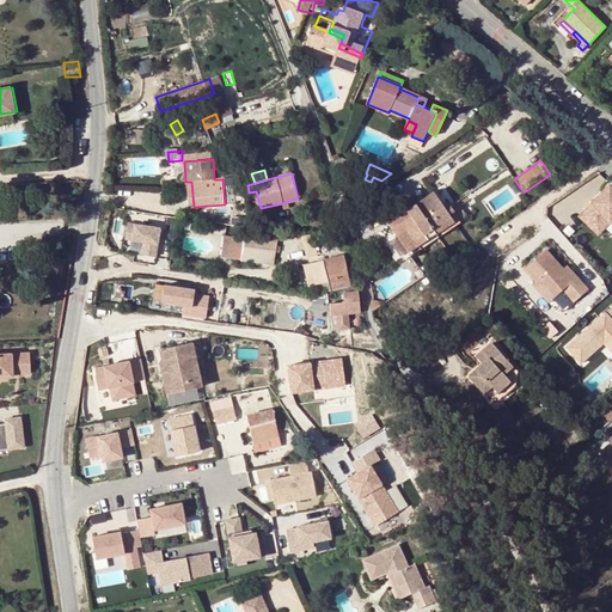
[(381,181),(373,177),(371,182),(378,185),(389,178),(391,173),(381,181)]
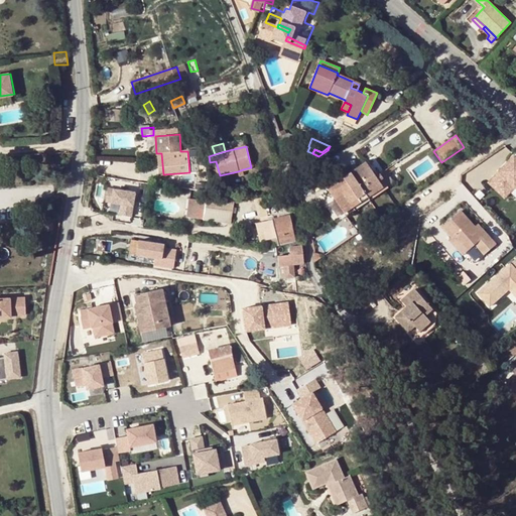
[(515,158),(493,181),(507,195),(514,187),(515,189),(515,158)]
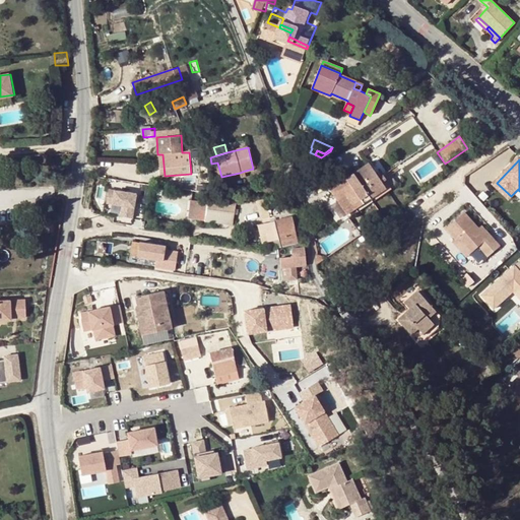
[(372,160),(368,164),(379,179),(383,176),(372,160)]
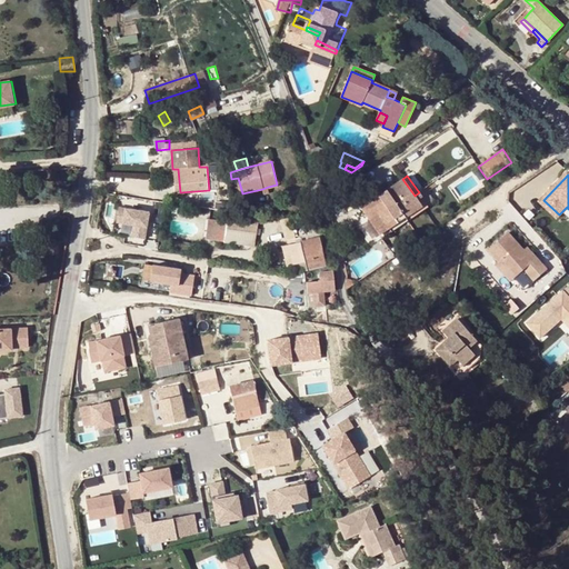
[(415,196),(402,179),(370,200),(389,228),(421,207),(415,196)]
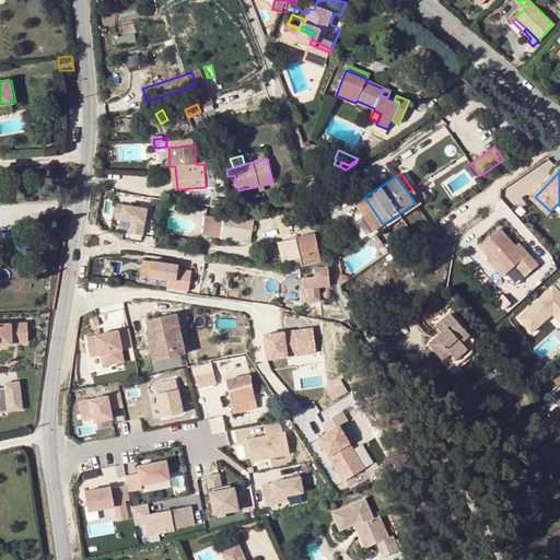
[(421,189),(416,194),(421,202),(428,198),(421,189)]
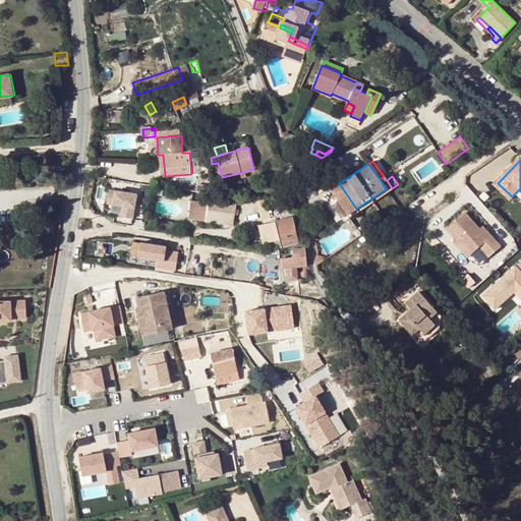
[(331,189),(348,216),(356,209),(339,183),(331,189)]
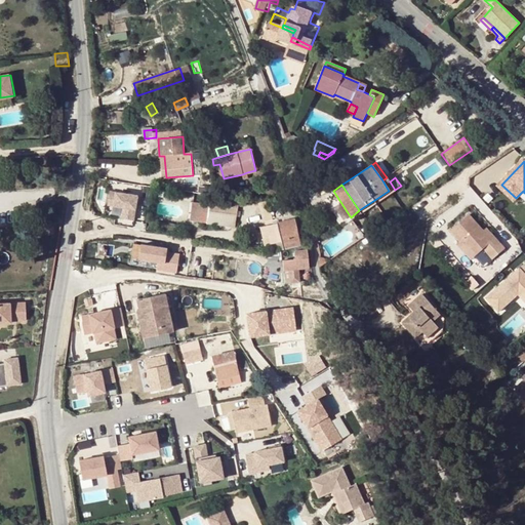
[(501,185),(498,188),(514,204),(524,193),(523,191),(516,198),(501,185)]
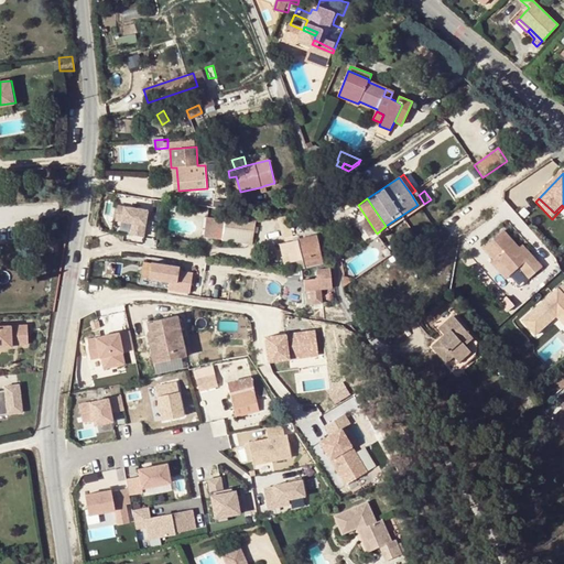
[(148,209),(118,204),(116,218),(133,221),(131,234),(143,236),(148,209)]
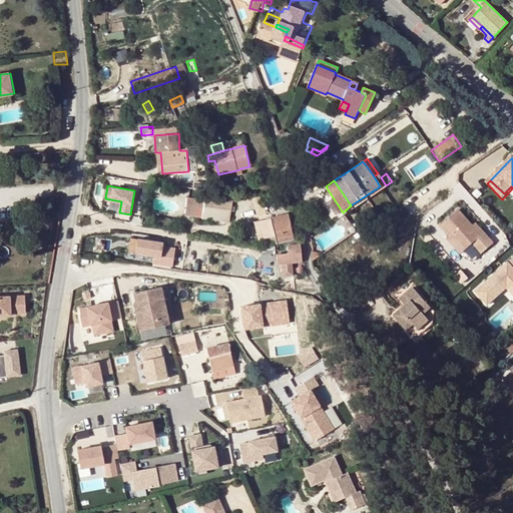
[(254,195),(259,214),(268,213),(265,194),(254,195)]
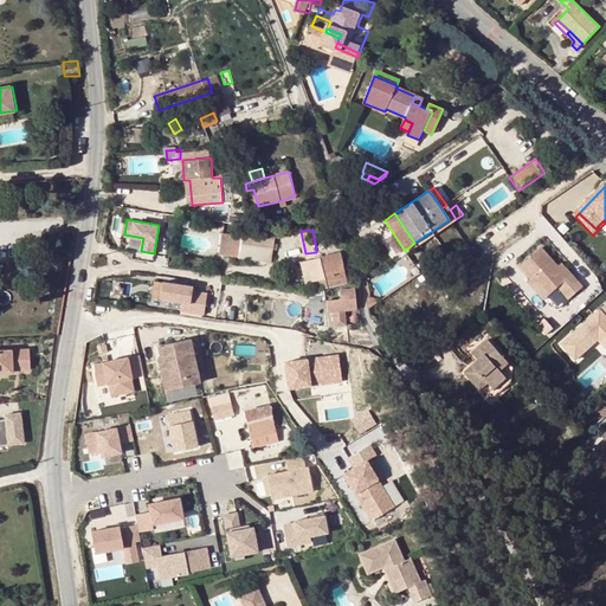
[(220,255),(230,256),(232,234),(223,233),(220,255)]
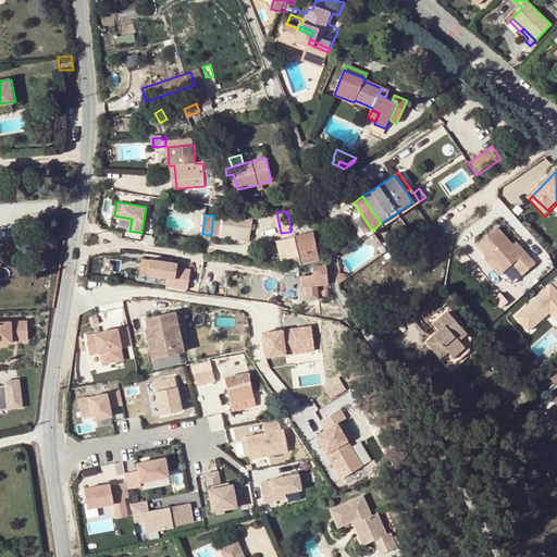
[(223,217),(213,215),(211,235),(221,236),(223,217)]
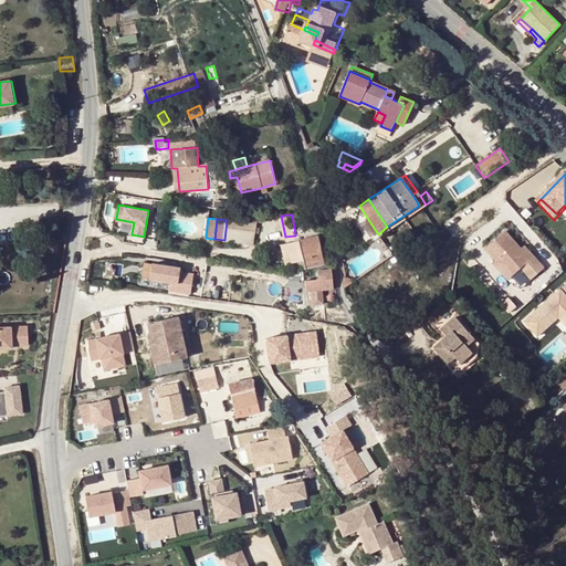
[(531,260),(522,249),(506,231),(486,249),(496,260),(512,276),(521,268),(531,260)]
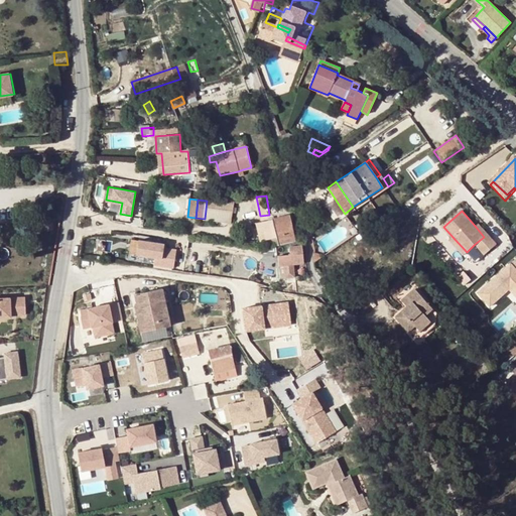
[(279,244),(295,241),(296,241),(289,215),(256,223),(260,241),(277,237),(279,244)]
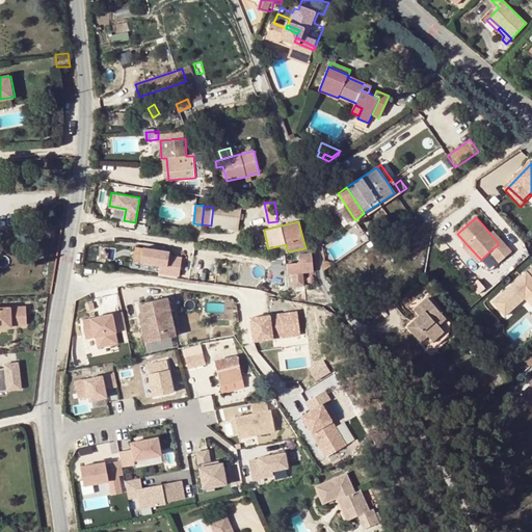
[(495,231),(490,234),(499,244),(489,251),(493,256),(506,244),(495,231)]
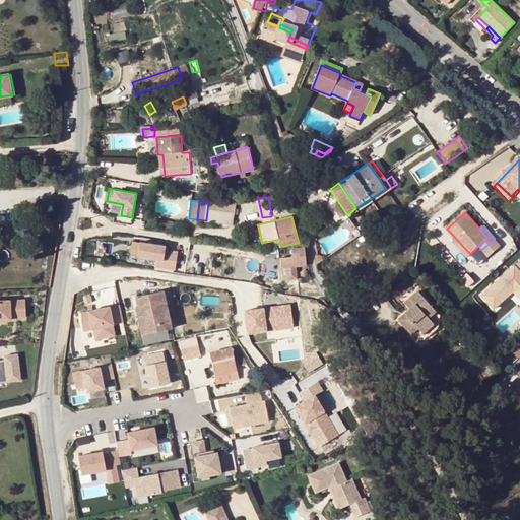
[(470,254),(456,239),(452,242),(466,257),(470,254)]
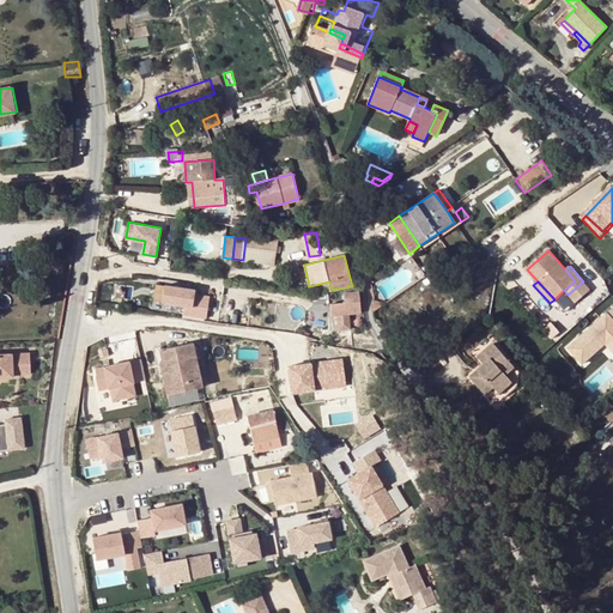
[(590,289),(583,281),(568,295),(575,303),(590,289)]
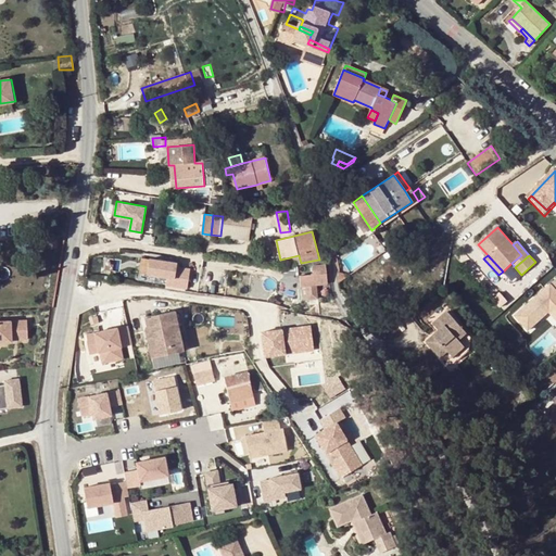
[(177,265),(149,261),(147,276),(167,278),(165,287),(187,290),(190,272),(176,269),(177,265)]
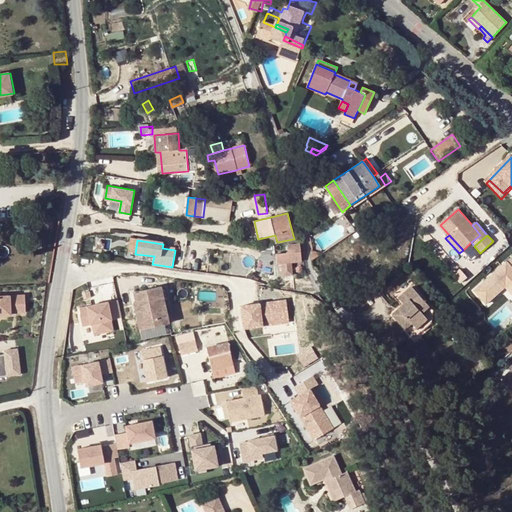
[(298,243),(286,245),(287,254),(288,262),(291,262),(300,261),(298,243)]
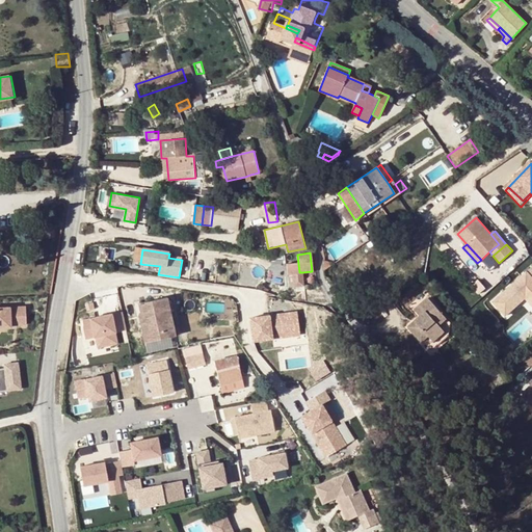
[(322,266),(323,271),(330,266),(321,262),(322,266)]
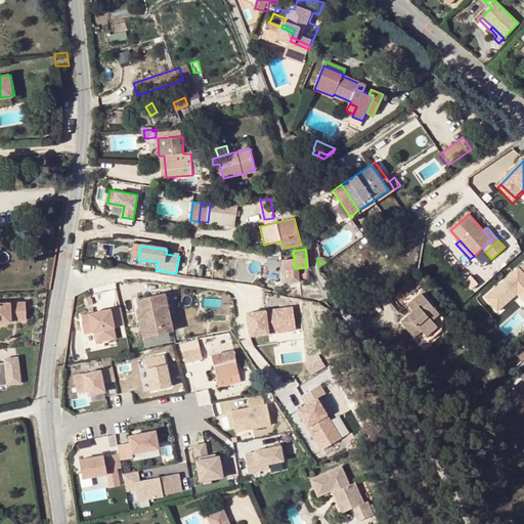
[(295,268),(294,260),(279,261),(280,284),(299,282),(298,268),(295,268)]
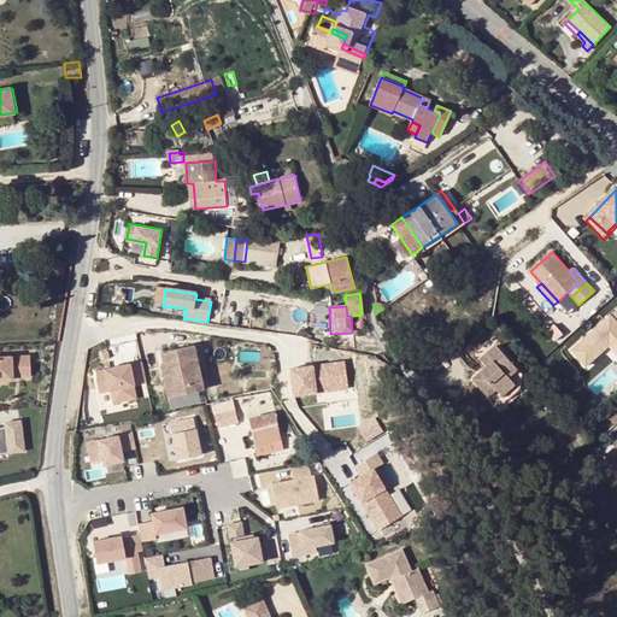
[(616,311),(588,338),(603,353),(610,346),(613,344),(616,347),(616,311)]
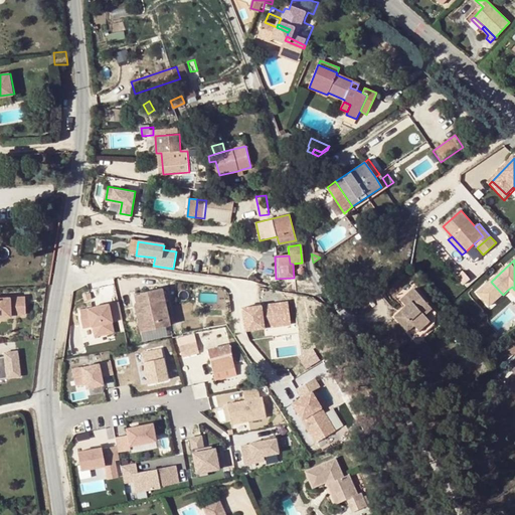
[(503,295),(491,282),(477,295),(488,308),(503,295)]
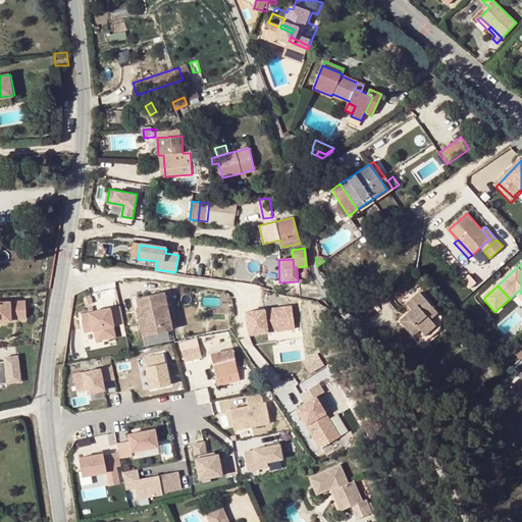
[(165,293),(143,298),(145,306),(138,308),(136,308),(142,336),(163,331),(162,328),(172,325),(165,293)]
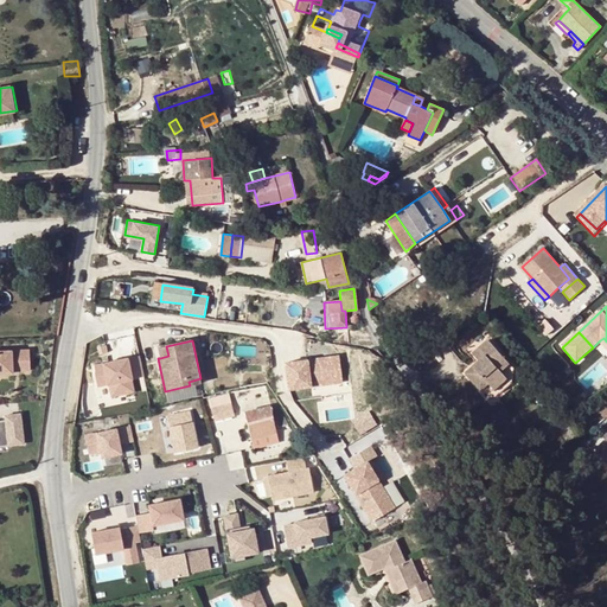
[(30,345),(0,346),(0,369),(13,369),(13,368),(31,366),(30,345)]
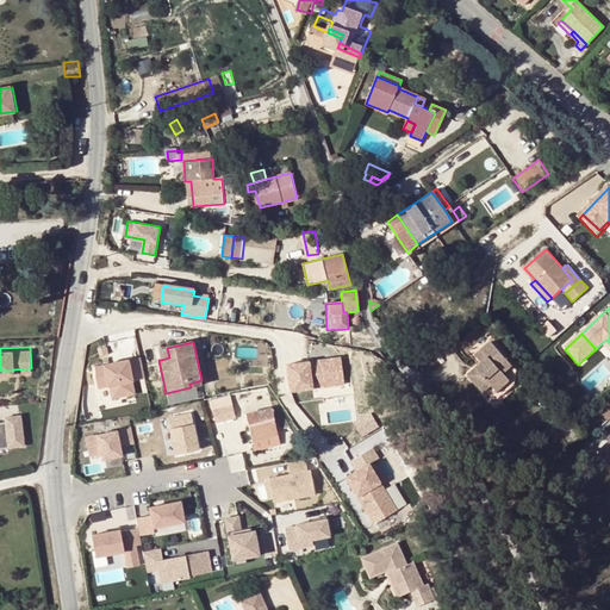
[(169,358),(167,348),(159,350),(161,360),(169,358)]
